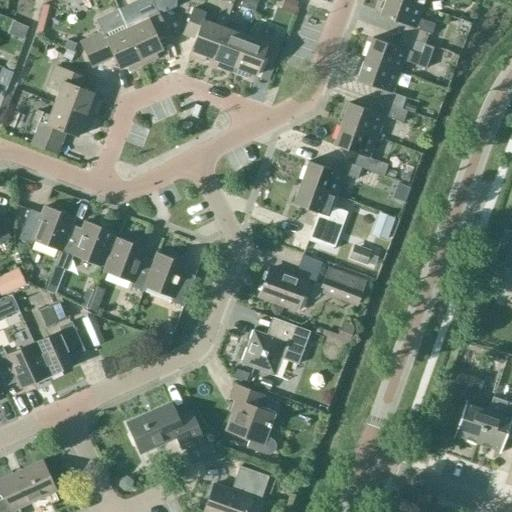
[(404,24),(400,36),(424,44),(428,33),(431,34),(434,24),(418,19),(422,7),(402,0),(384,0),(379,16),(404,24)]
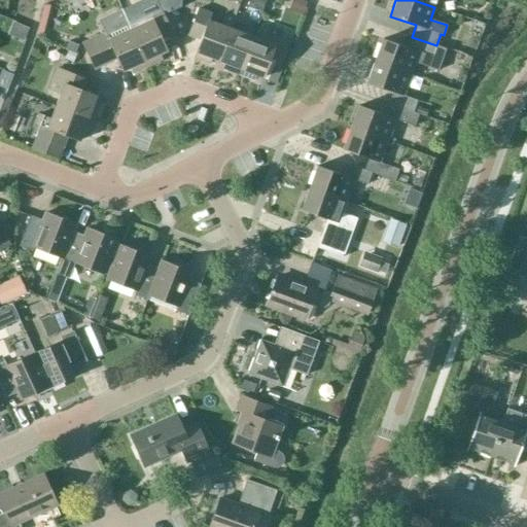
[(141,25),(130,29),(146,66),(162,60),(159,54),(166,50),(161,38),(171,34),(157,2),(136,12),(141,25)]
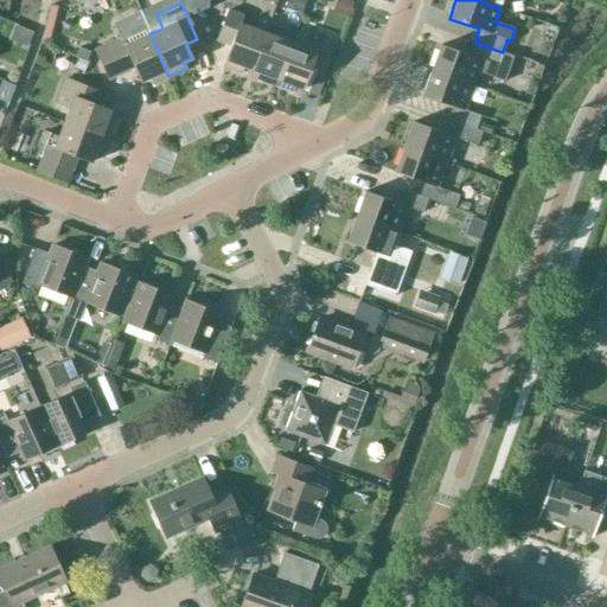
[(250,70),(269,20),(270,19),(259,14),(254,29),(240,24),(243,16),(229,10),(217,40),(230,45),(223,66),(241,74),(243,66),(250,70)]
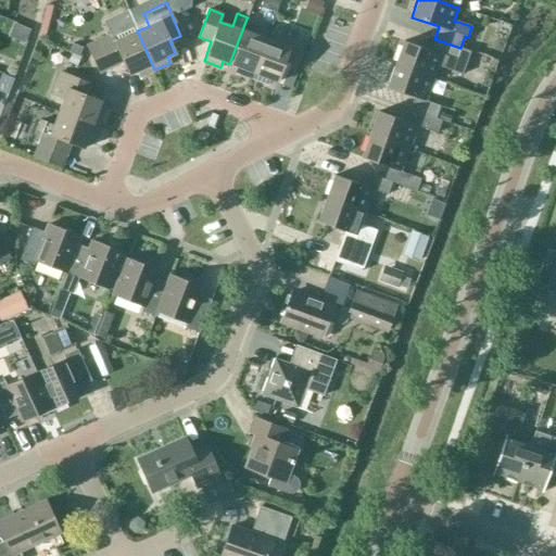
[(251,78),(266,39),(254,35),(258,23),(247,19),(229,64),(237,66),(235,73),(251,78)]
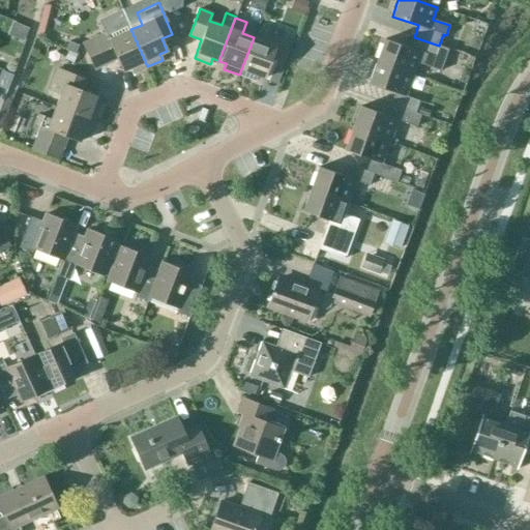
[(254,37),(239,75),(255,81),(257,75),(264,78),(268,65),(280,69),(290,42),(278,38),(281,31),(269,27),(264,40),(254,37)]
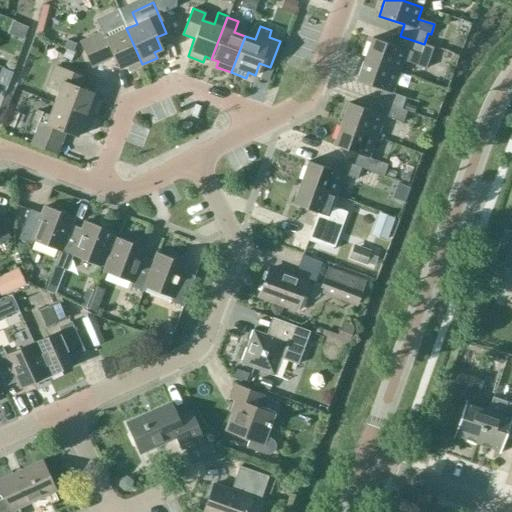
[(142,64),(126,28),(105,38),(102,31),(79,42),(90,67),(113,57),(119,69),(125,66),(128,71),(142,64)]
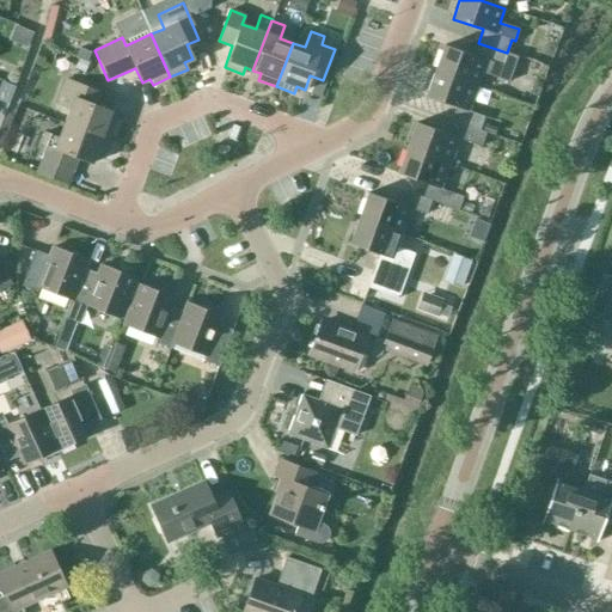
[(516,56),(507,53),(478,43),(473,56),(444,46),(434,71),(477,86),(482,73),(508,83),(516,56)]
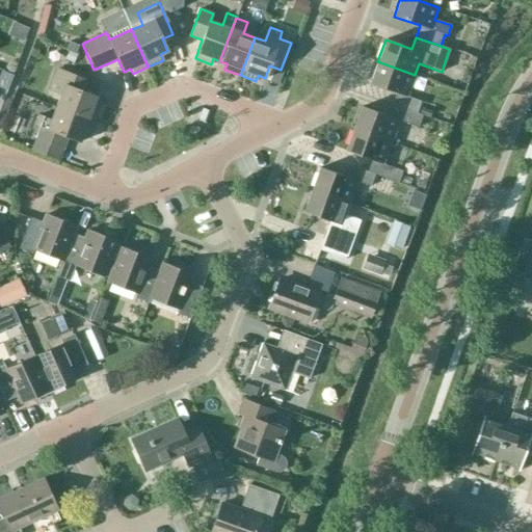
[(79,45),(69,42),(65,50),(68,51),(64,60),(75,63),(77,54),(76,54),(79,45)]
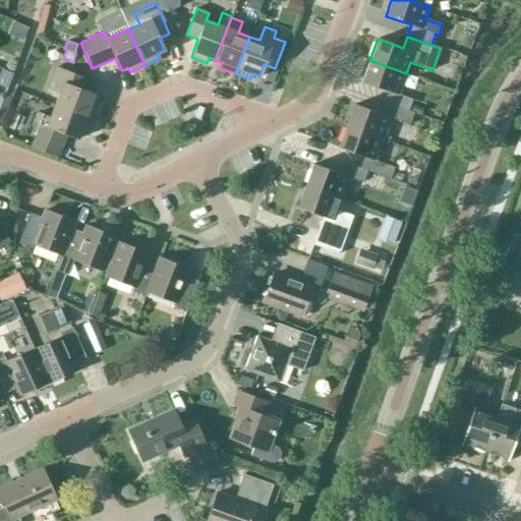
[(398,95),(406,73),(369,60),(362,81),(388,91),(384,102),(407,111),(411,99),(398,95)]
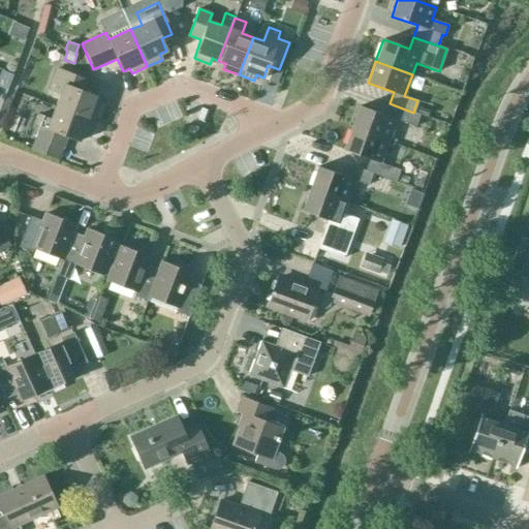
[(60,94),(55,106),(93,121),(98,105),(93,103),(96,96),(84,91),(88,81),(61,70),(55,68),(47,90),(60,94)]
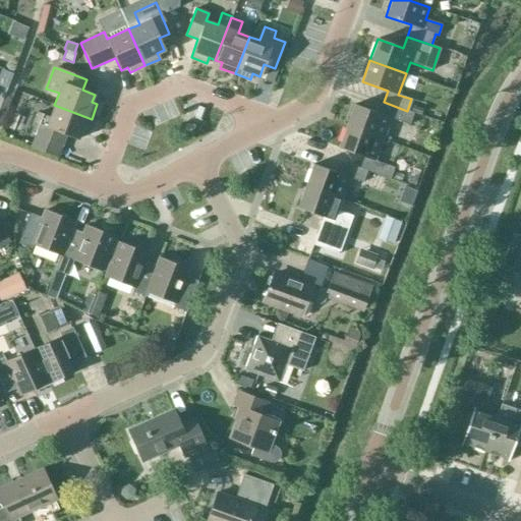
[(413,113),(407,111),(384,102),(380,114),(354,104),(346,126),(382,139),(390,118),(409,124),(413,113)]
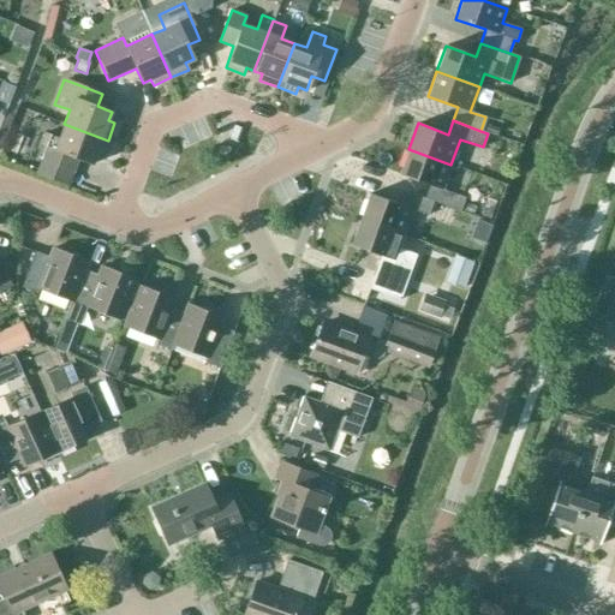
[(108,141),(64,124),(59,138),(45,133),(40,145),(47,147),(41,160),(42,160),(36,174),(67,185),(77,159),(93,165),(95,156),(101,159),(108,141)]
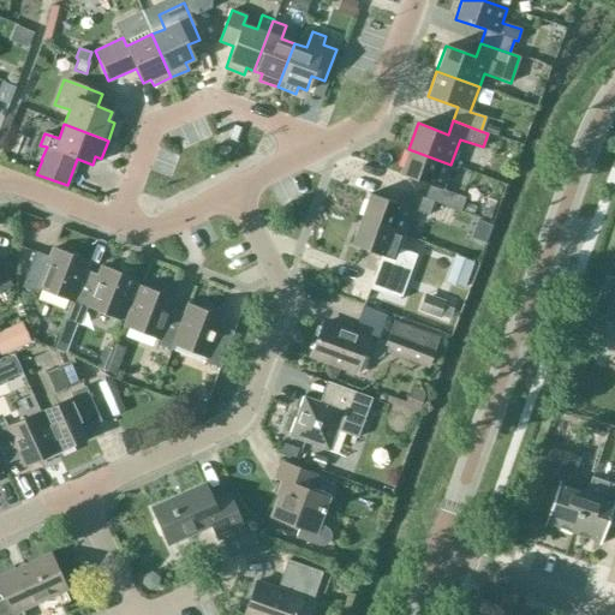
[(429,185),(424,198),(433,202),(460,212),(465,197),(442,189),(451,165),(408,149),(399,174),(429,185)]
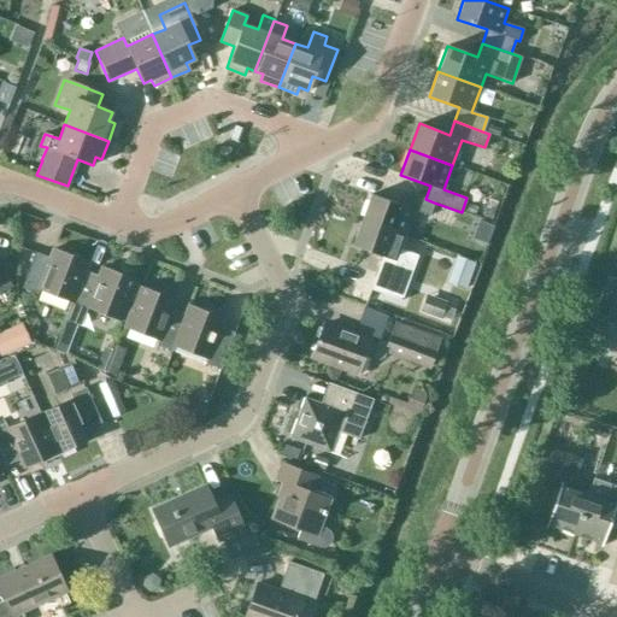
[(434,203),(425,199),(405,192),(400,205),(370,194),(362,219),(404,235),(413,210),(429,216),(434,203)]
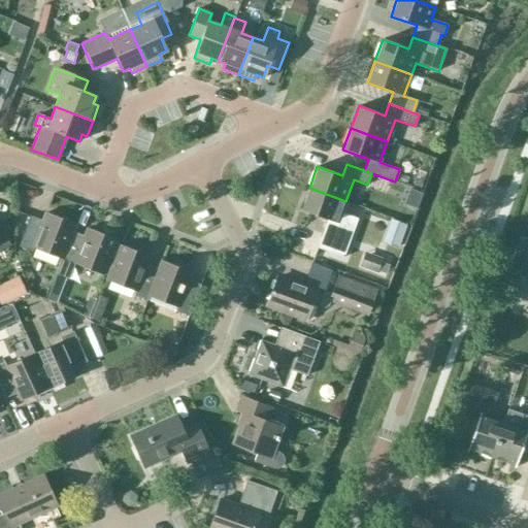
[(341,212),(345,201),(309,188),(301,210),(327,220),(317,248),(342,257),(357,219),(341,212)]
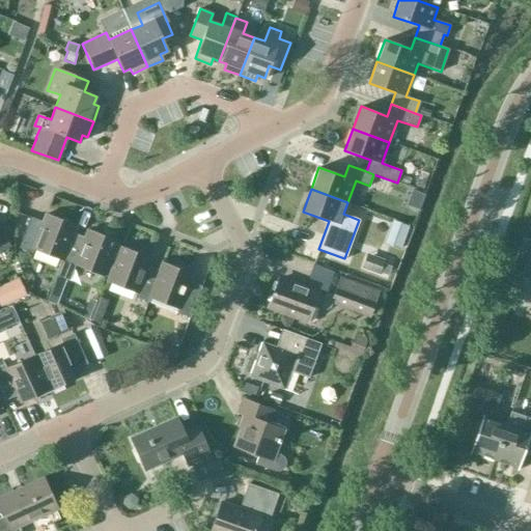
[(32,249),(61,259),(62,259),(73,233),(76,225),(45,214),(43,222),(30,218),(18,248),(31,253),(32,249)]
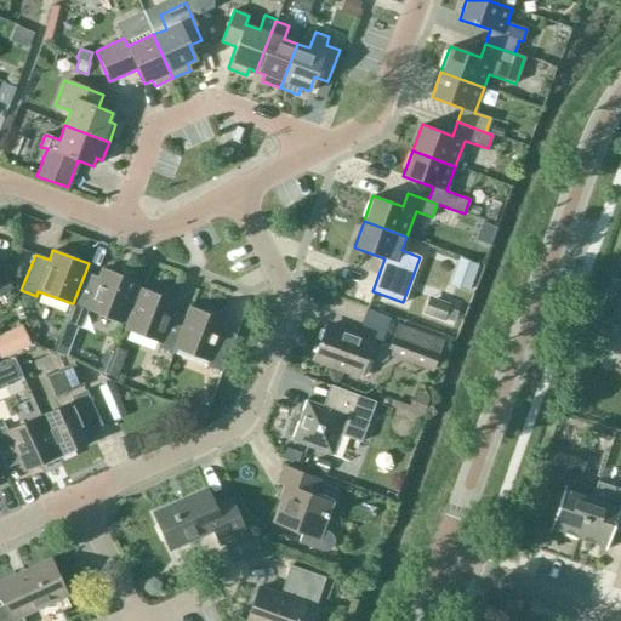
[(0,294),(11,289),(0,265),(0,294)]
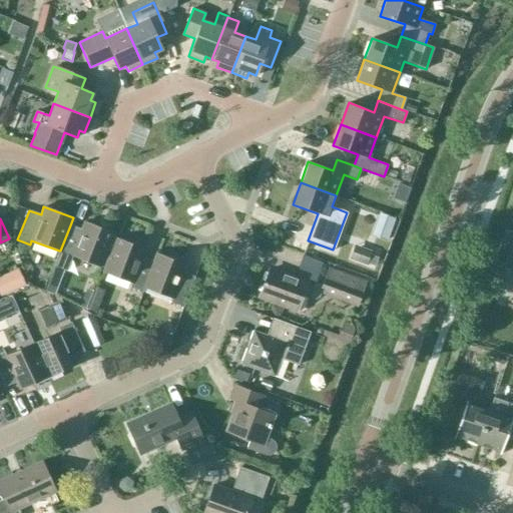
[(60,250),(59,250),(57,254),(52,267),(66,272),(72,255),(100,267),(113,233),(84,222),(81,229),(70,225),(60,250)]
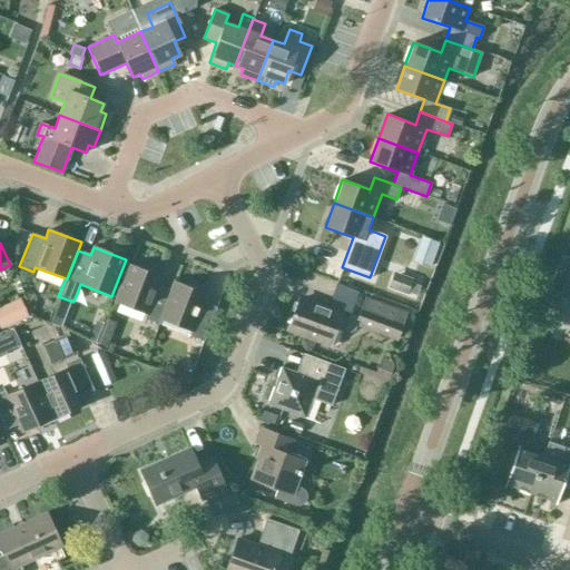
[(158,324),(170,291),(158,285),(160,277),(128,265),(115,302),(146,314),(145,318),(158,324)]
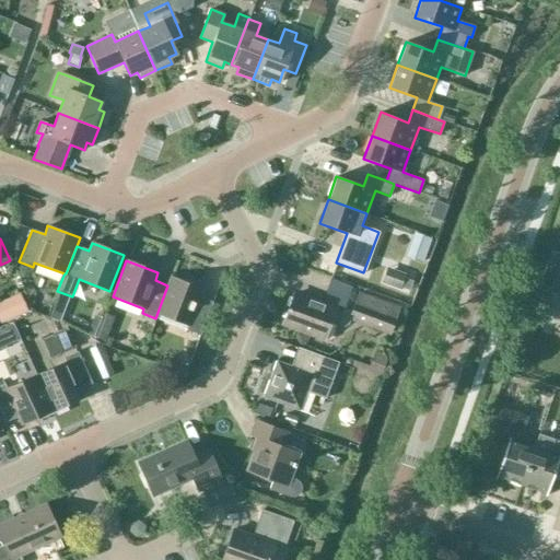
[(405,273),(386,267),(381,282),(399,290),(405,273)]
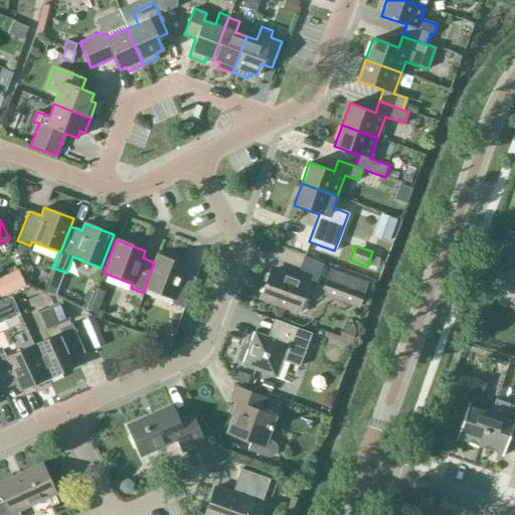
[(157,254),(154,263),(143,293),(144,293),(145,289),(173,299),(171,304),(183,308),(195,278),(183,274),(186,266),(157,254)]
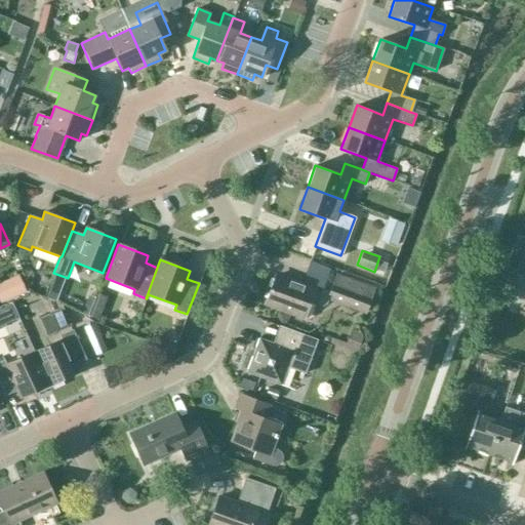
[(329,271),(310,264),(304,280),(324,287),(329,271)]
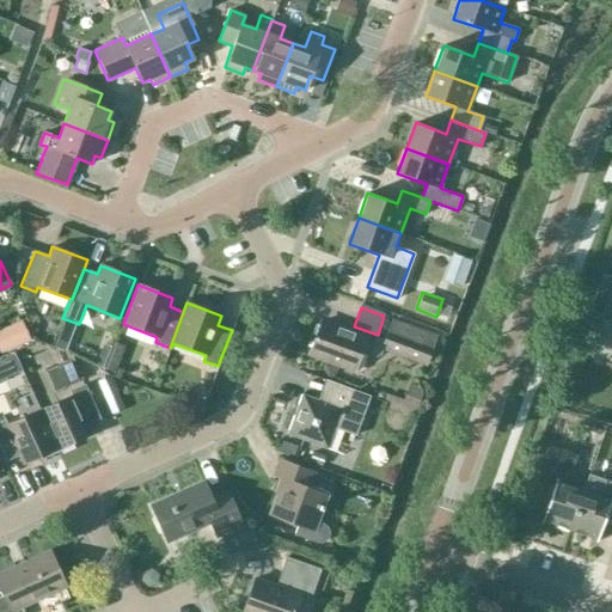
[(374,342),(320,322),(308,353),(353,369),(360,352),(375,357),(379,355),(381,349),(424,365),(435,336),(392,320),(384,341),(379,340),(374,342)]
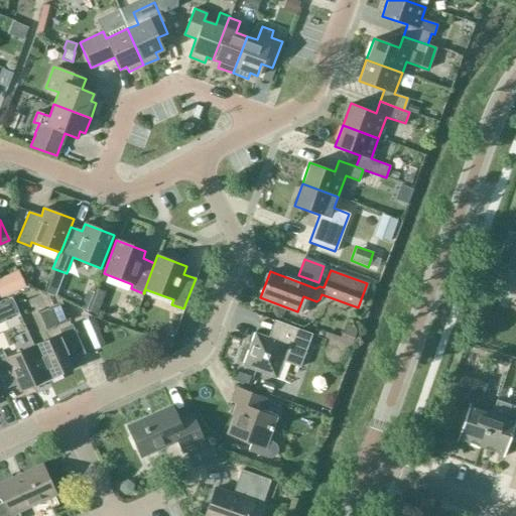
[(0,296),(19,287),(14,276),(0,283),(0,296)]
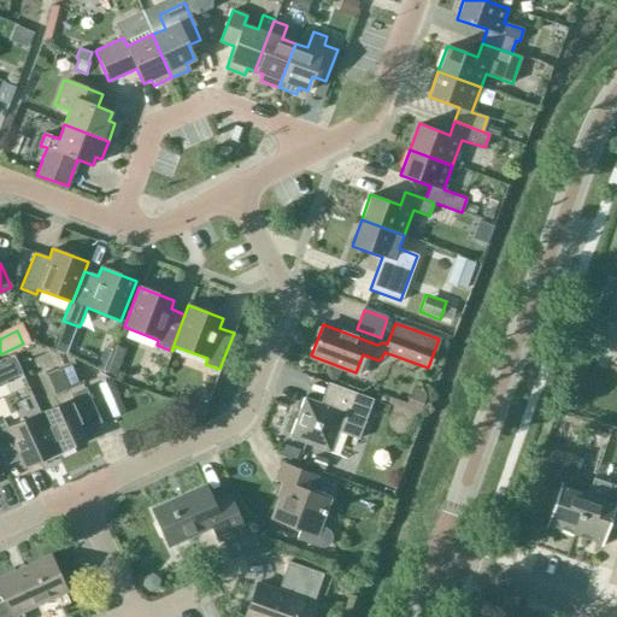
[(127,350),(115,345),(104,371),(116,376),(127,350)]
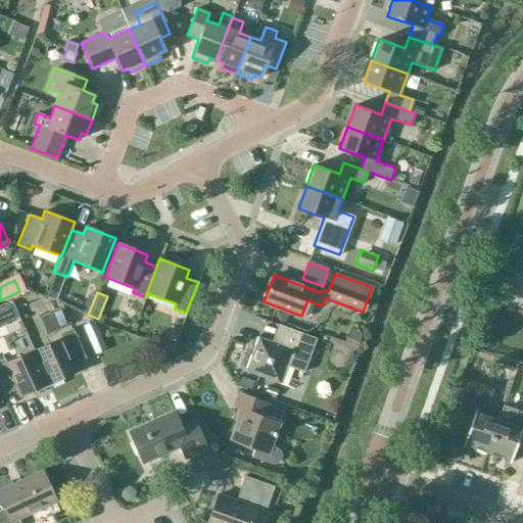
[(70,325),(61,306),(50,312),(58,330),(70,325)]
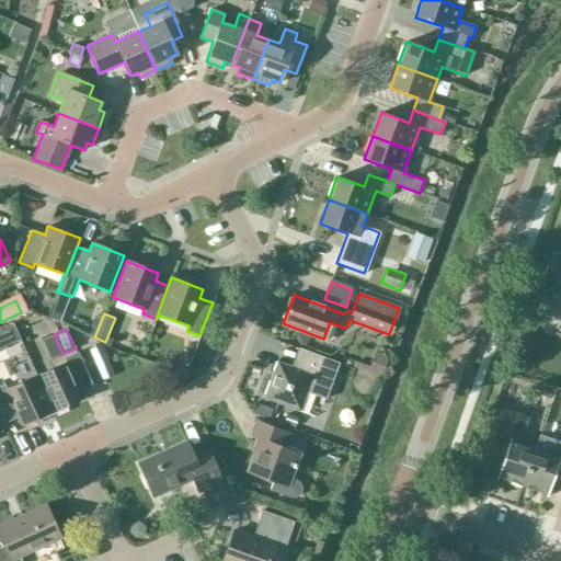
[(339,363),(298,348),(290,366),(276,361),(262,398),(299,412),(307,392),(324,399),(339,363)]
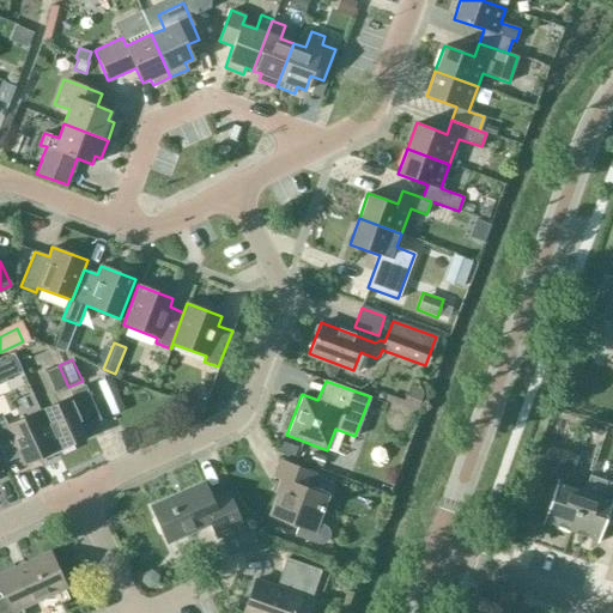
[(40,411),(56,449),(90,435),(86,426),(99,420),(84,384),(70,392),(72,396),(40,411)]
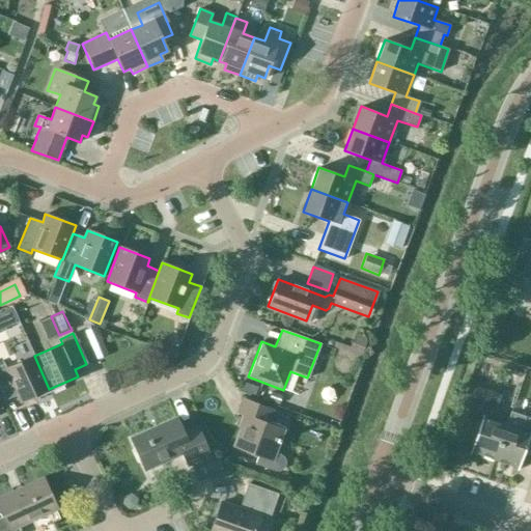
[(20,402),(49,389),(34,356),(5,369),(3,364),(0,365),(0,389),(4,400),(17,395),(20,402)]
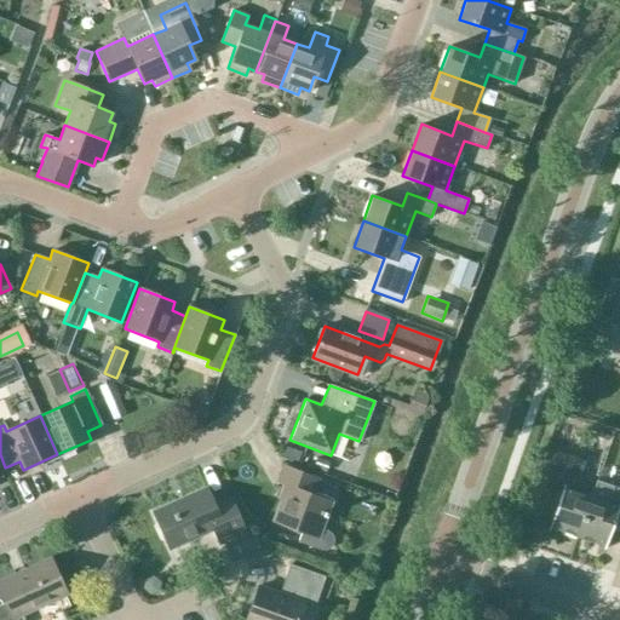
[(572,538),(585,497),(573,492),(584,461),(555,451),(540,492),(558,498),(547,529),(572,538)]
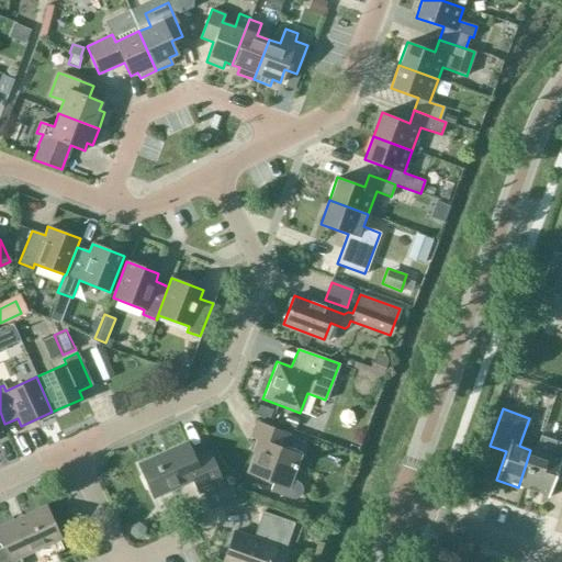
[(289,435),(256,423),(250,437),(258,439),(246,472),(273,482),(270,492),(284,497),(289,498),(294,498),(299,497),(301,493),(302,489),(300,483),(298,481),(294,480),(291,479),(300,454),(283,449),(289,435)]
